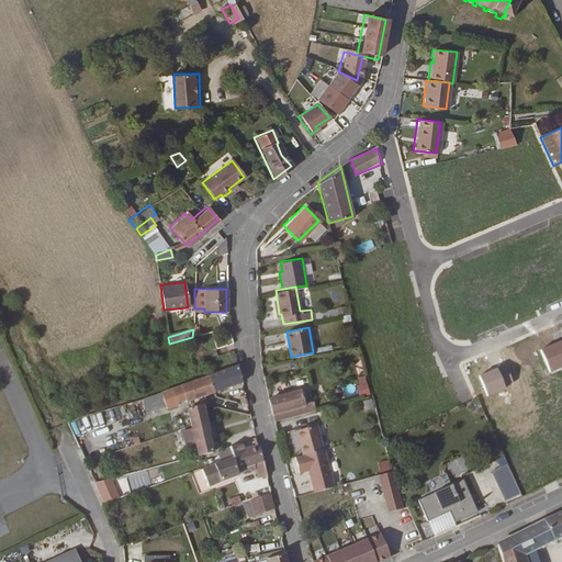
[(183,403),(239,380),(235,364),(179,384),(183,401),(183,403)]
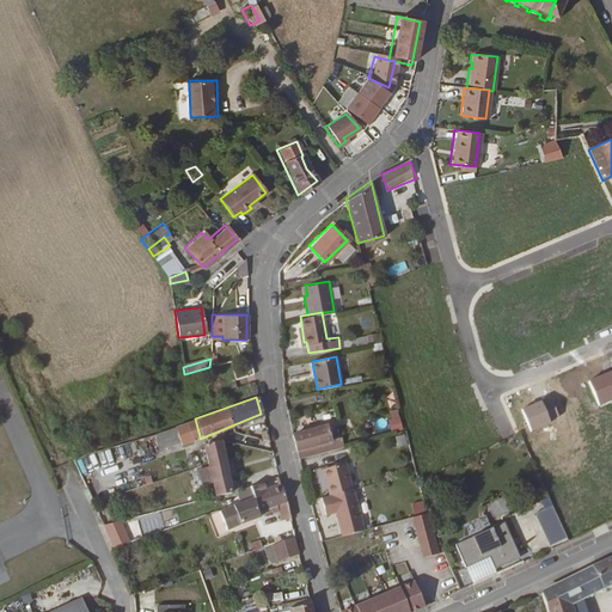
[(390,412),(393,432),(403,429),(399,410),(390,412)]
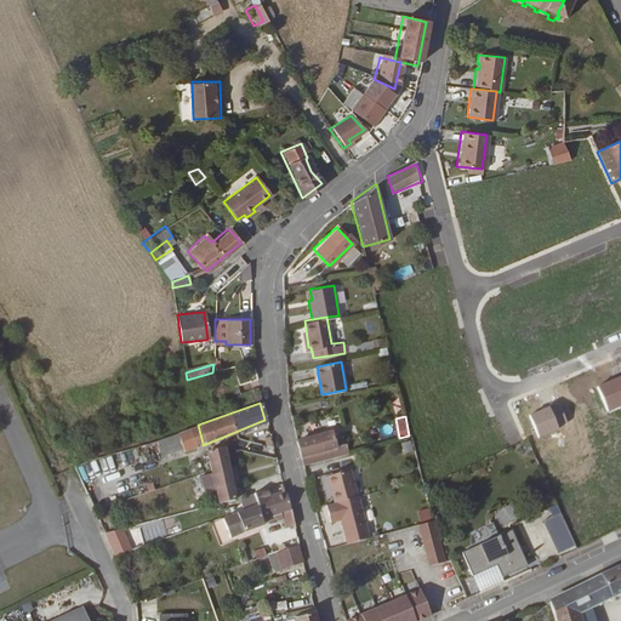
[(188,428),(192,436),(195,446),(203,443),(198,425),(188,428)]
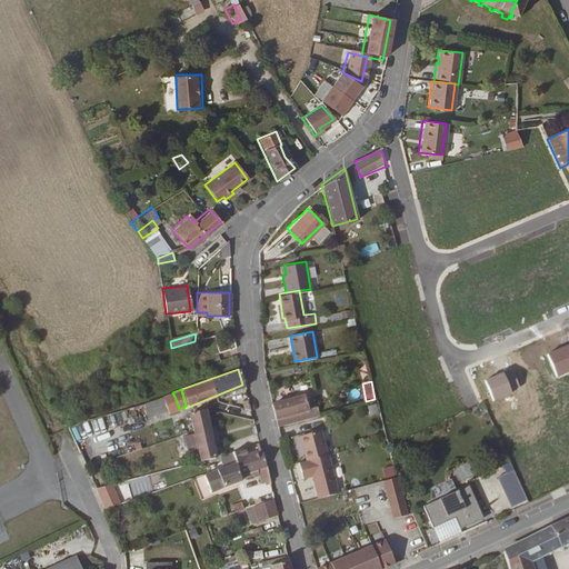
[(152,399),(155,406),(176,399),(172,392),(152,399)]
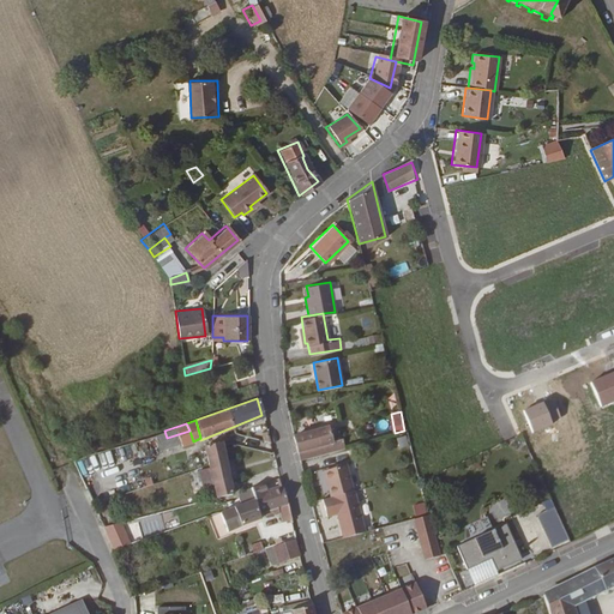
[(318,455),(343,447),(342,440),(330,444),(326,426),(293,434),(298,452),(315,447),(318,455)]
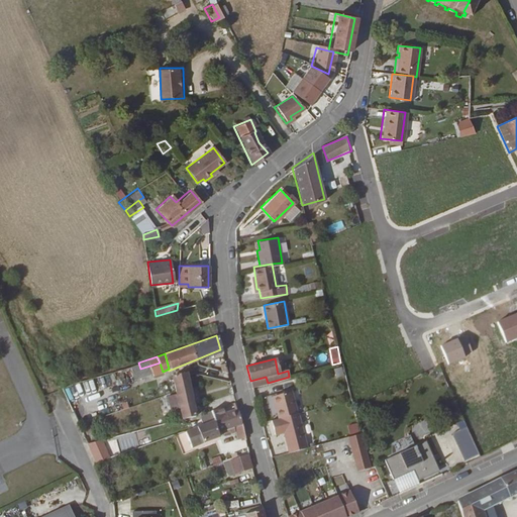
[(138,363),(127,366),(131,379),(142,375),(140,369),(138,363)]
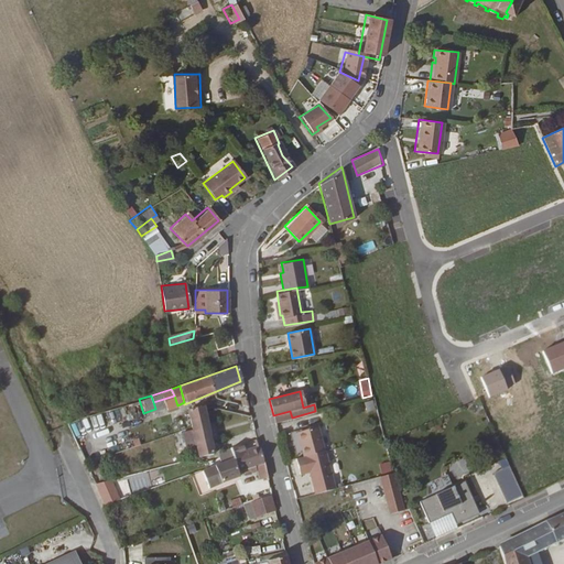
[(373,400),(365,403),(368,413),(377,410),(373,400)]
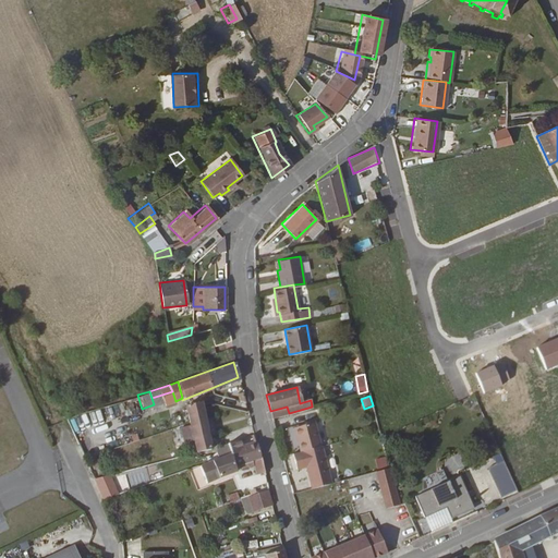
[(187,420),(195,452),(209,449),(207,435),(204,419),(202,405),(206,405),(205,403),(183,404),(187,420)]
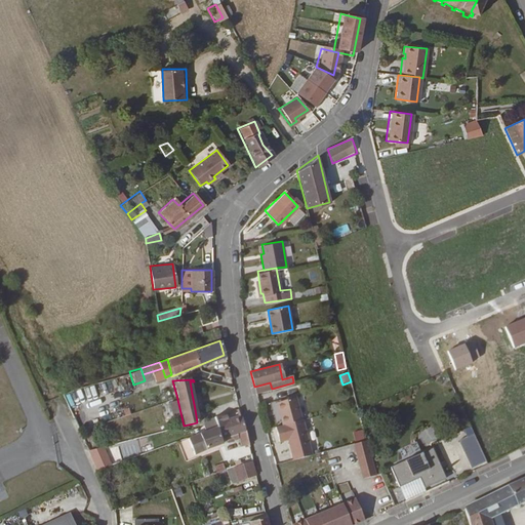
[(255,392),(272,389),(270,382),(254,387),(255,392)]
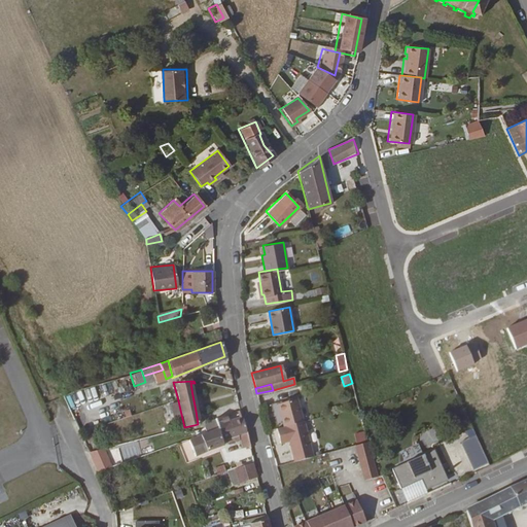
[(192,395),(196,411),(203,410),(200,394),(192,395)]
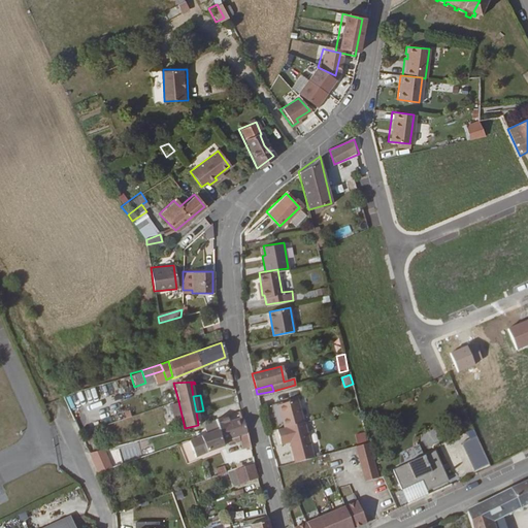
[(295,461),(314,456),(301,407),(308,405),(306,396),(279,403),(285,425),(276,427),(281,441),(290,440),(295,461)]
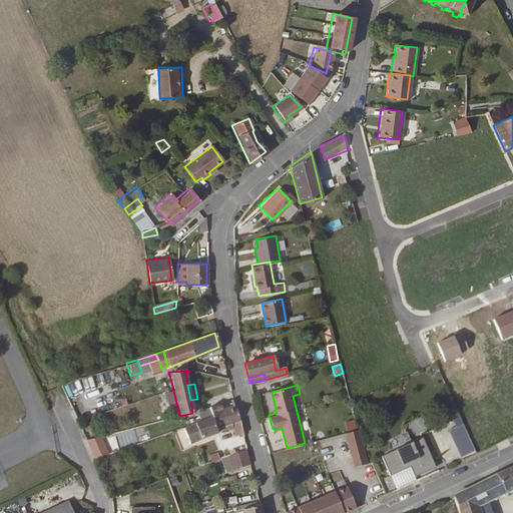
[(266,394),(267,405),(274,404),(272,393),(266,394)]
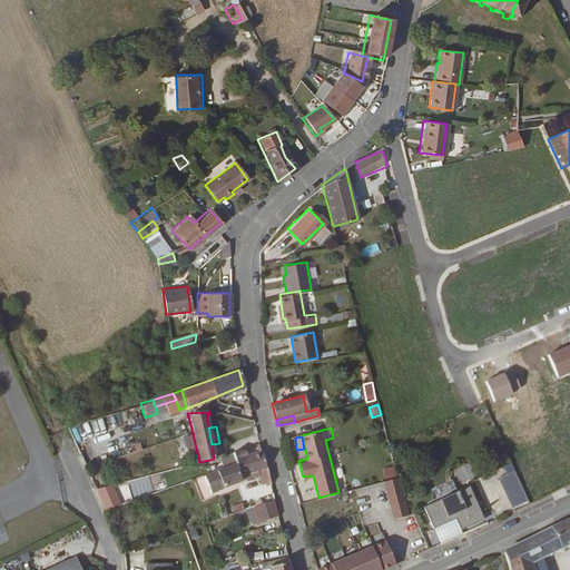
[(241,482),(238,477),(245,474),(246,480),(256,477),(254,471),(255,471),(259,485),(268,483),(265,468),(258,451),(245,457),(243,448),(224,454),(228,467),(203,477),(209,494),(241,482)]
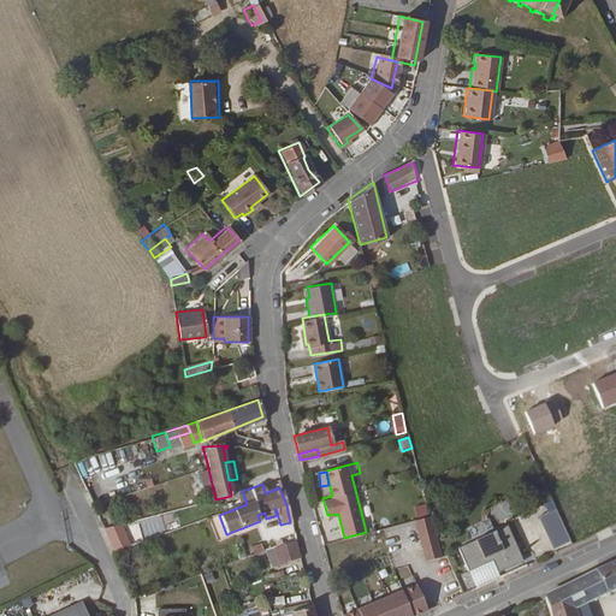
[(108,499),(100,503),(104,516),(113,514),(108,499)]
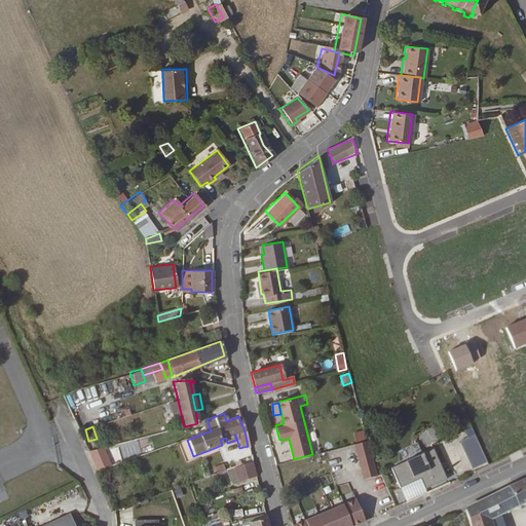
[(354,433),(357,442),(367,440),(365,430),(354,433)]
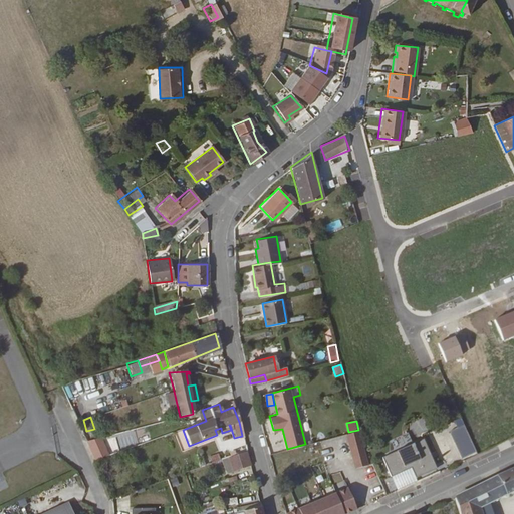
[(462,458),(476,451),(465,423),(450,429),(462,458)]
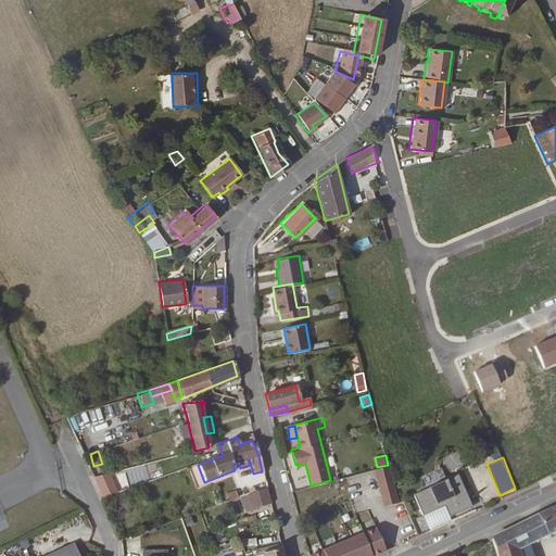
[(399,503),(390,465),(376,468),(384,506),(399,503)]
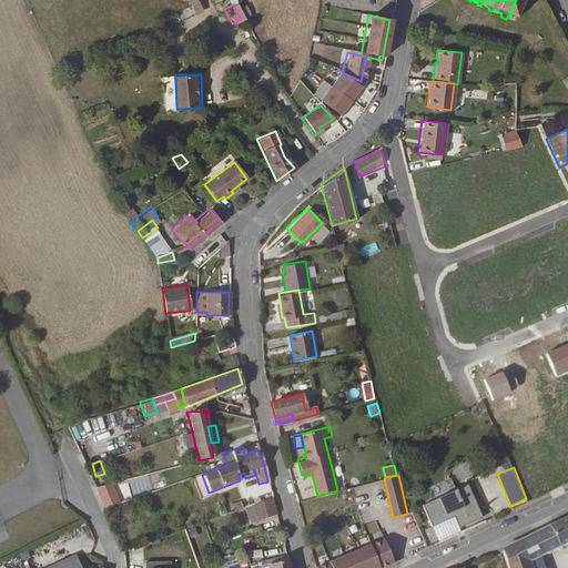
[(98,488),(103,509),(119,504),(111,483),(98,488)]
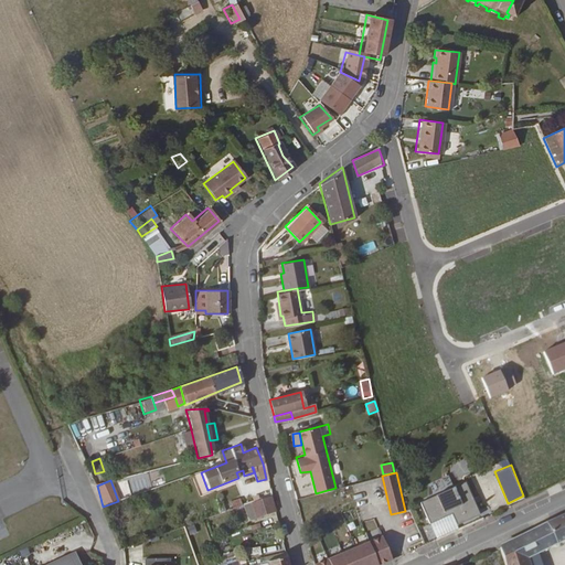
[(420,502),(429,523),(451,514),(457,525),(478,515),(476,511),(478,510),(466,482),(420,502)]
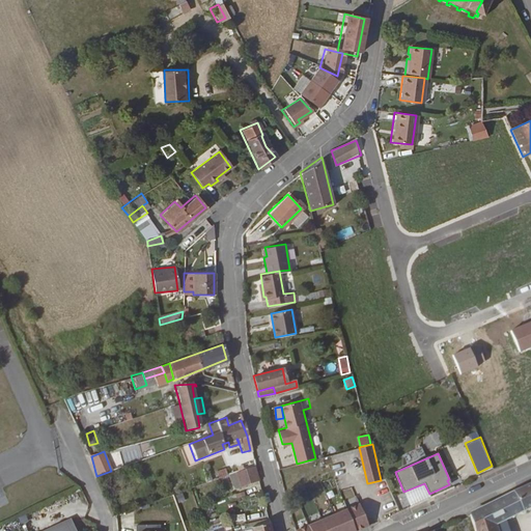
[(241,471),(235,473),(240,487),(256,482),(252,467),(241,471)]
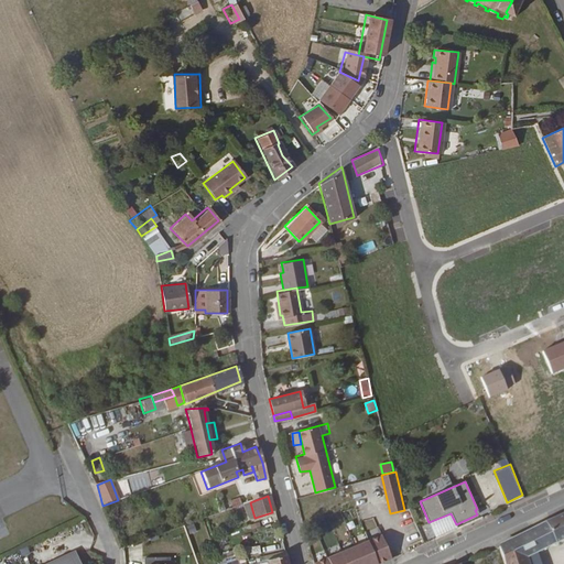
[(230,501),(232,509),(243,503),(240,497),(230,501)]
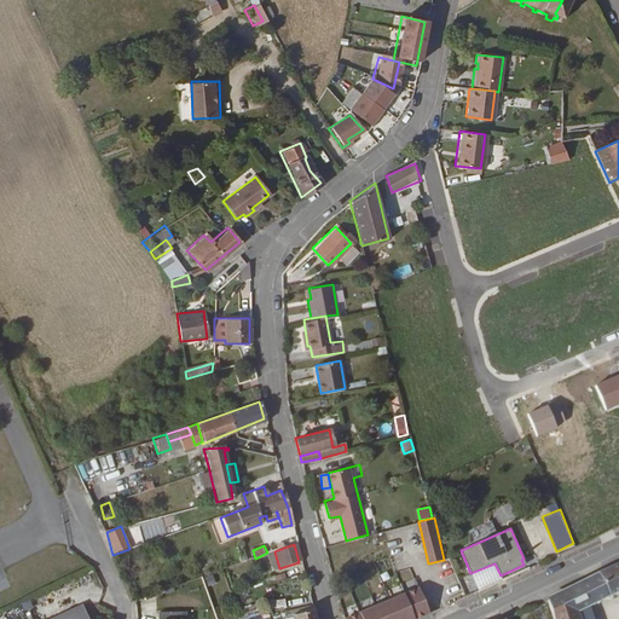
[(553,618),(593,618),(589,607),(618,591),(618,563),(563,591),(565,594),(548,602),(553,618)]
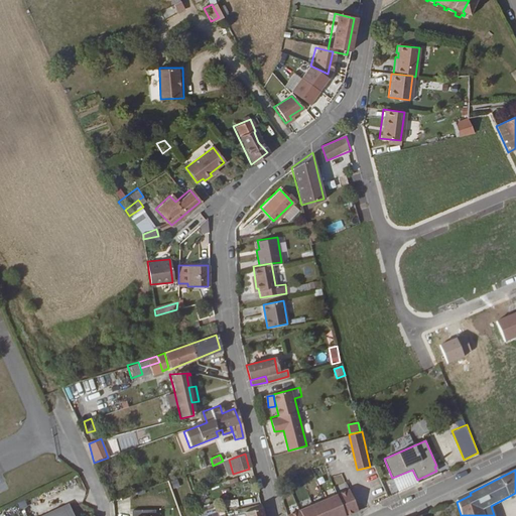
[(344,515),(356,511),(347,490),(284,515),(344,515)]
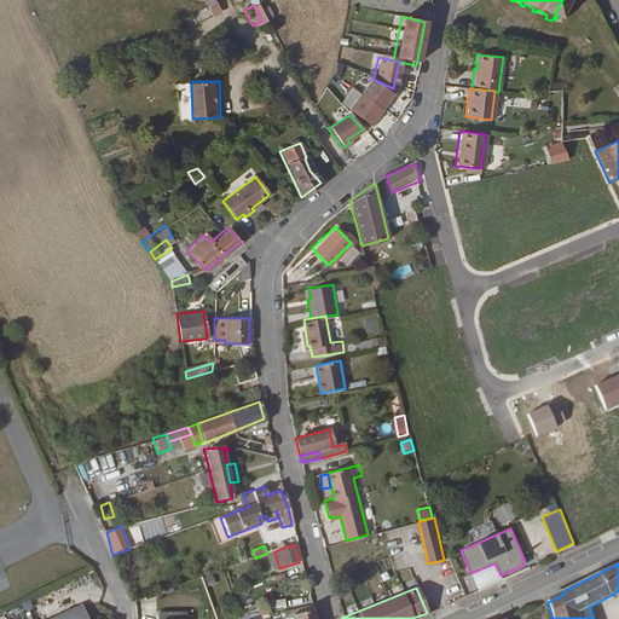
[(88,618),(84,605),(45,618),(88,618)]
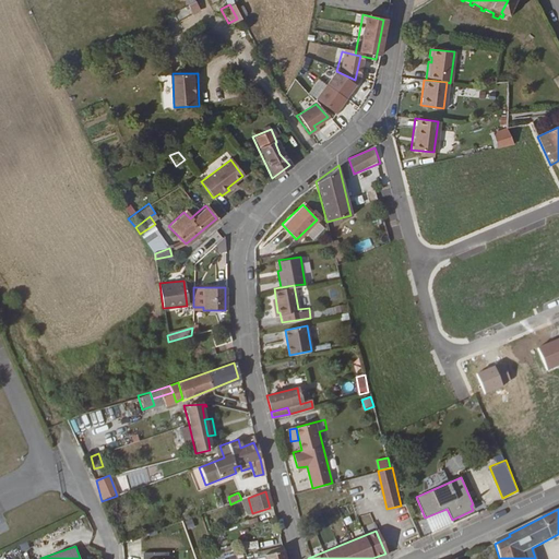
[(173,548),(149,554),(149,558),(173,558),(175,557),(173,548)]
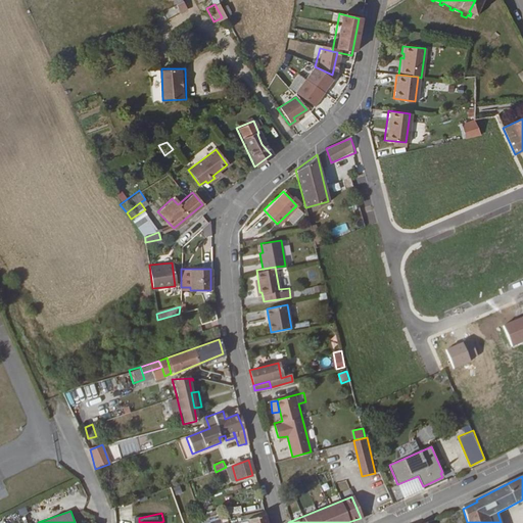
[(266,522),(264,514),(244,520),(235,522),(266,522)]
